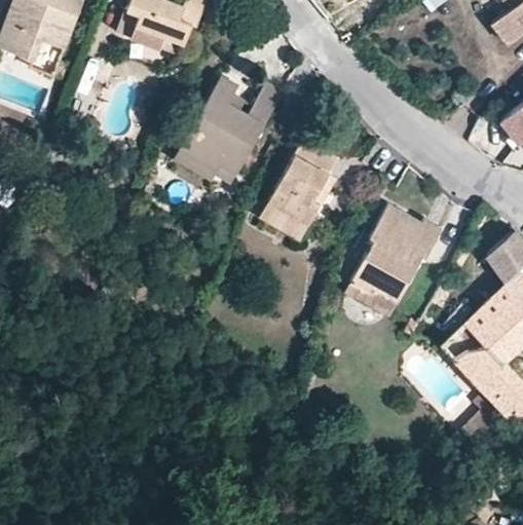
[(19,0),(1,46),(38,61),(46,40),(70,50),(88,3),(79,0),(19,0)]
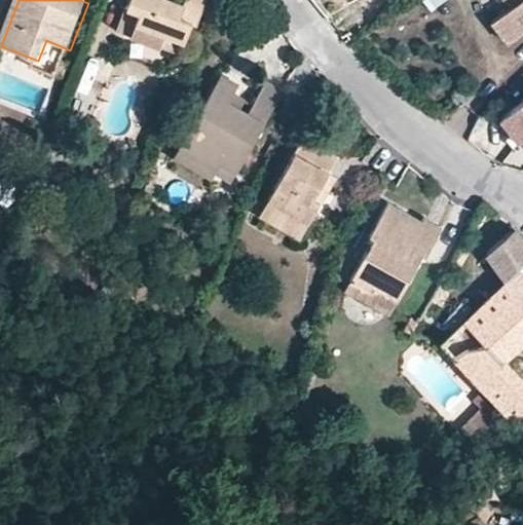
[(129,0),(126,9),(139,13),(129,39),(162,50),(169,34),(187,41),(193,25),(197,27),(208,0),(186,0),(184,5),(170,0),(129,0)]
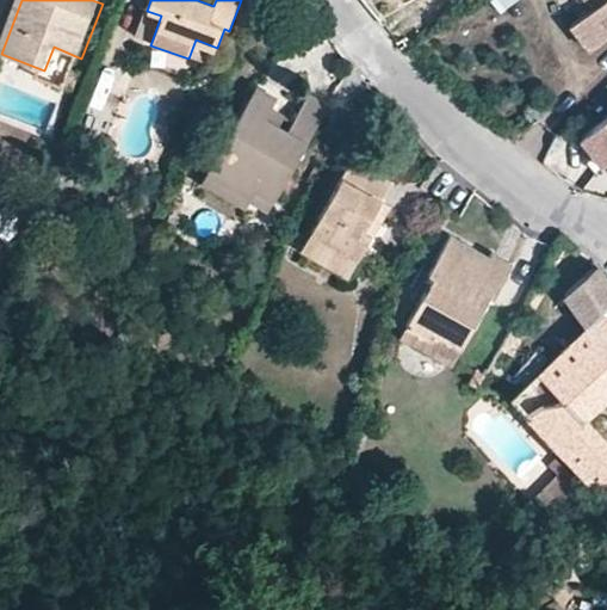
[(483,0),(494,12),(507,0),(483,0)]
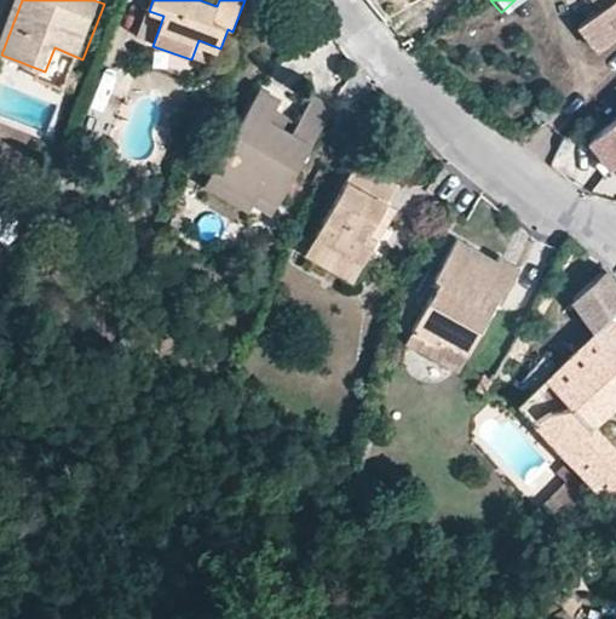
[(615,0),(591,0),(600,12),(585,23),(577,29),(596,53),(615,38),(615,0)]
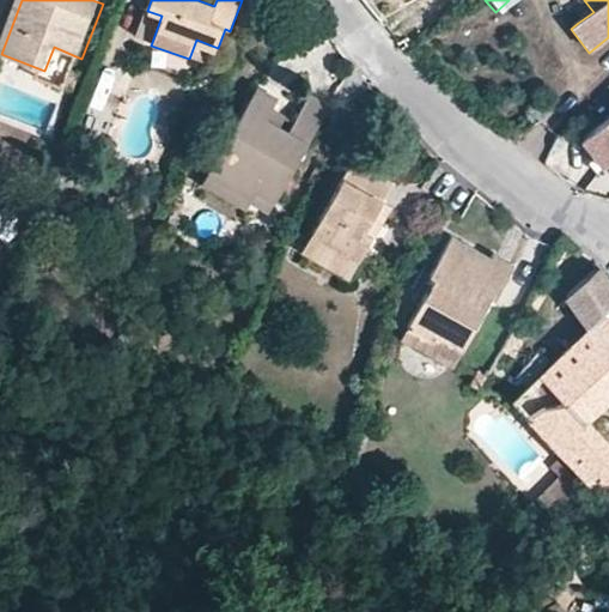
[(162,16),(147,11),(136,40),(151,46),(162,16)]
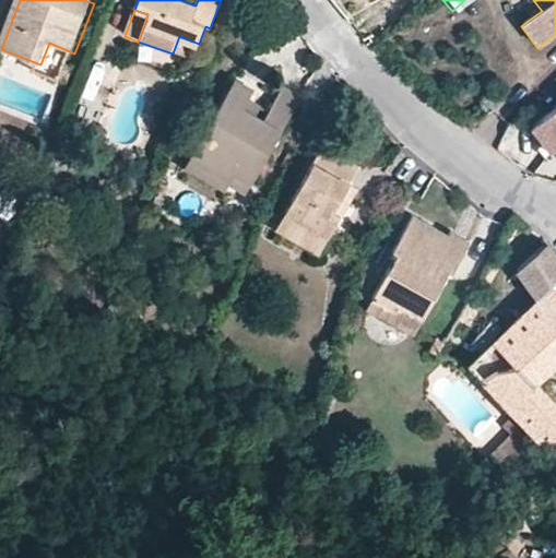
[(192,61),(199,44),(179,36),(173,54),(192,61)]
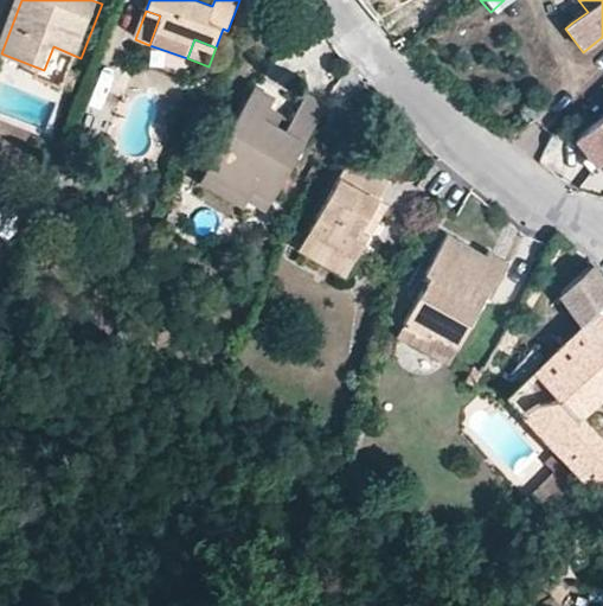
[(96,90),(79,126),(101,135),(116,100),(96,90)]
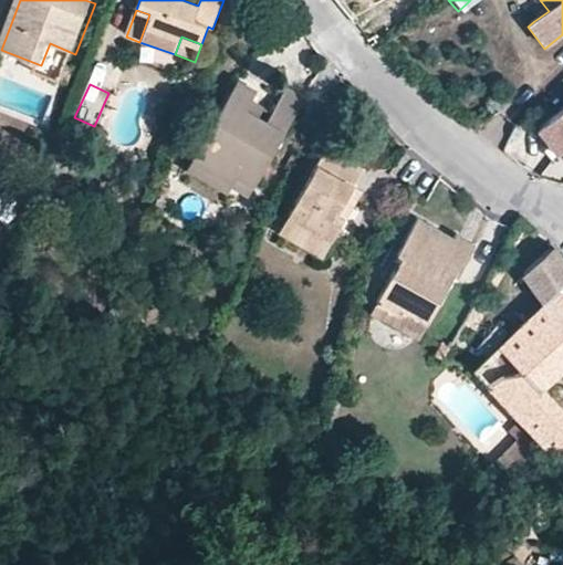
[(237,84),(191,161),(235,188),(239,180),(256,189),(306,104),(287,93),(268,125),(259,119),(246,112),(250,104),(256,95),(237,84)]
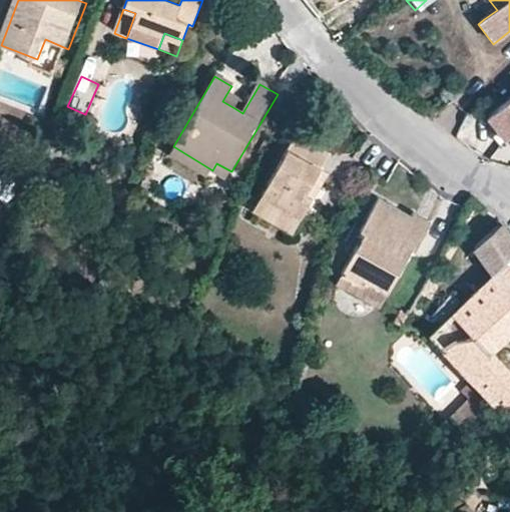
[(238,101),(226,94),(222,101),(234,108),(238,101)]
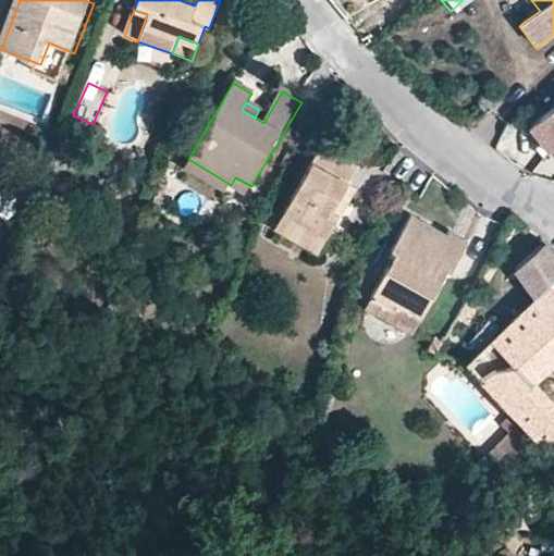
[(553,108),(527,130),(545,152),(553,145),(553,108)]
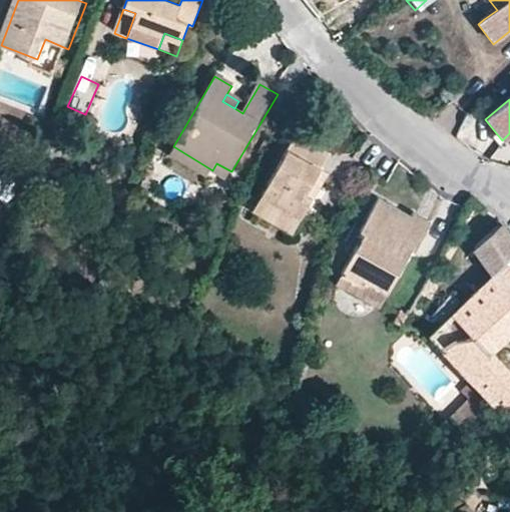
[(296,233),(315,198),(308,194),(322,169),(329,156),(297,139),(257,211),(296,233)]
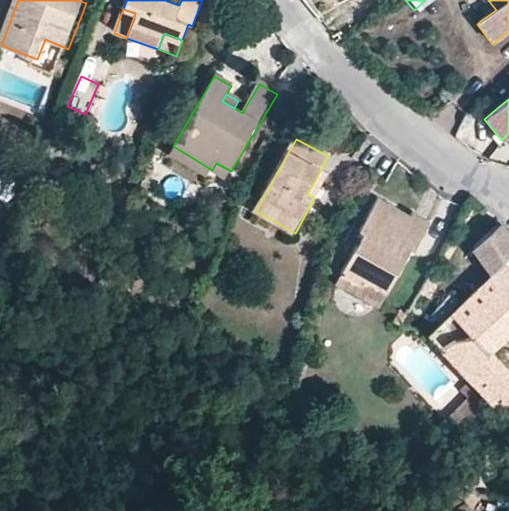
[(212,170),(173,146),(167,156),(207,179),(212,170)]
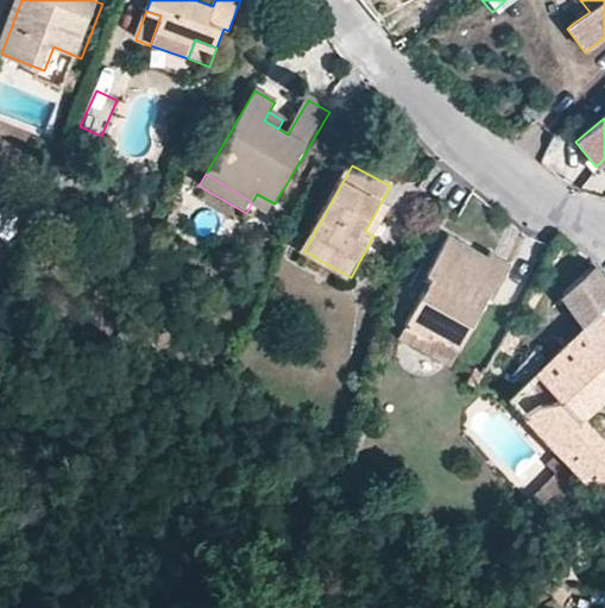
[(257,194),(252,202),(270,212),(275,204),(257,194)]
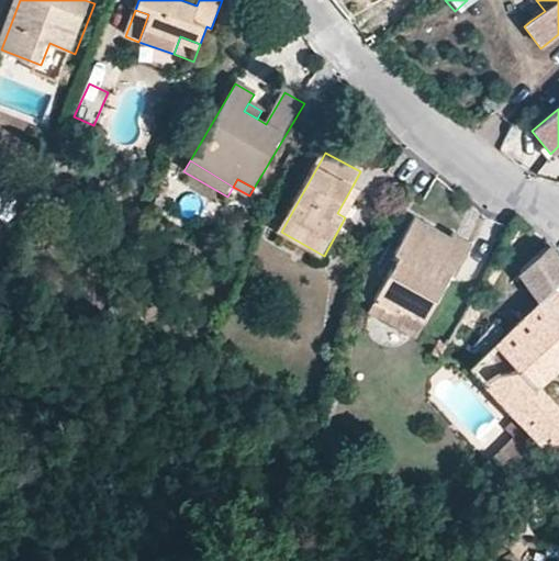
[(337,213),(345,217),(360,190),(353,186),(337,213)]
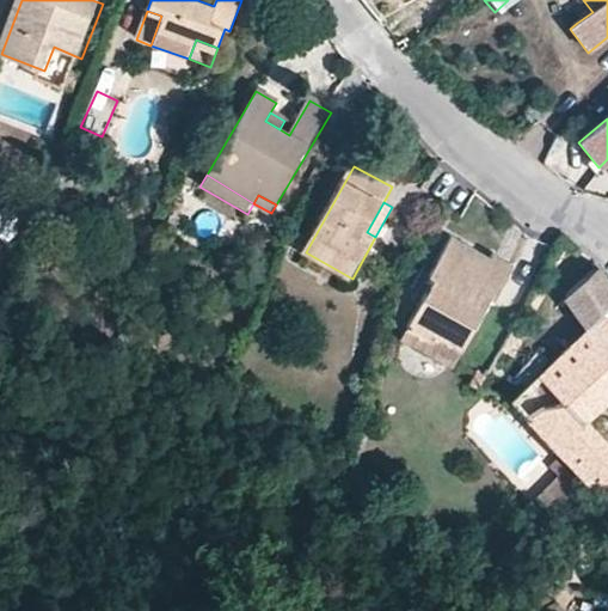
[(448,239),(429,275),(441,282),(434,295),(429,292),(406,334),(427,344),(433,334),(459,348),(486,297),(492,300),(511,266),(491,255),(487,261),(448,239)]
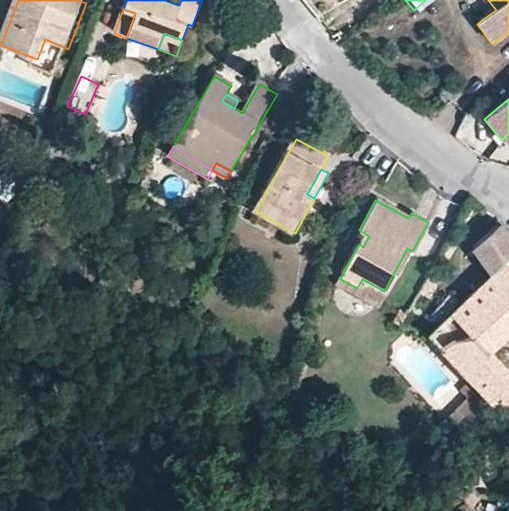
[(426,338),(495,409),(505,403),(508,410),(508,374),(487,353),(508,332),(508,239),(502,229),(497,225),(469,249),(488,276),(426,338)]
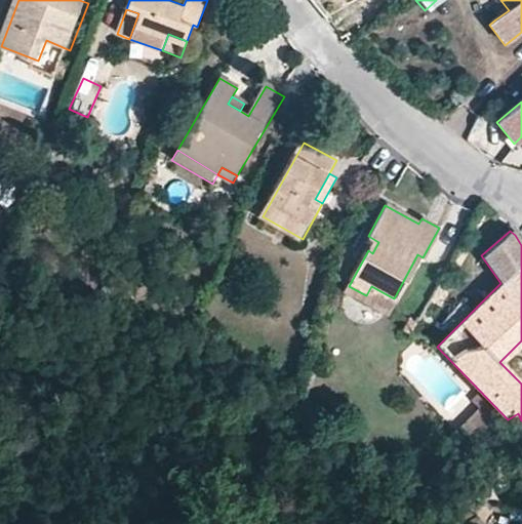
[(378,242),(368,236),(362,247),(368,250),(372,253),(378,242)]
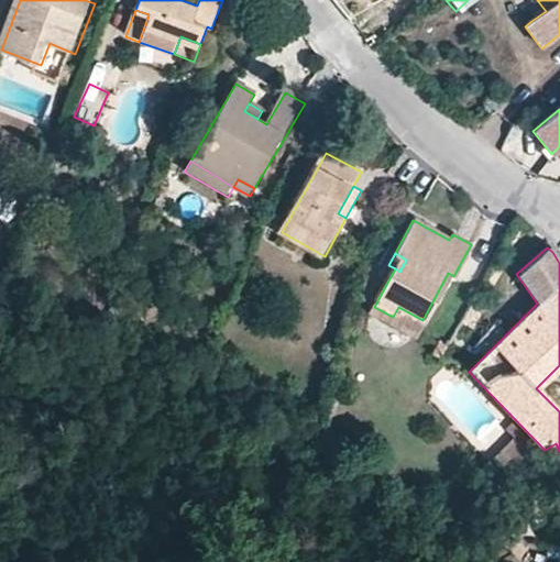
[(412,340),(423,320),(398,307),(393,317),(374,307),(369,317),(412,340)]
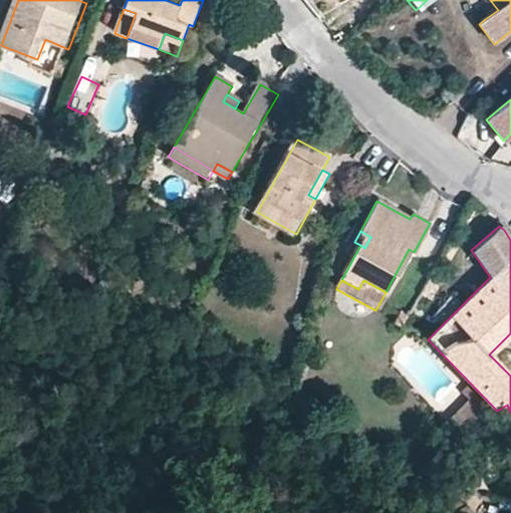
[(453,418),(471,412),(467,400),(449,406),(453,418)]
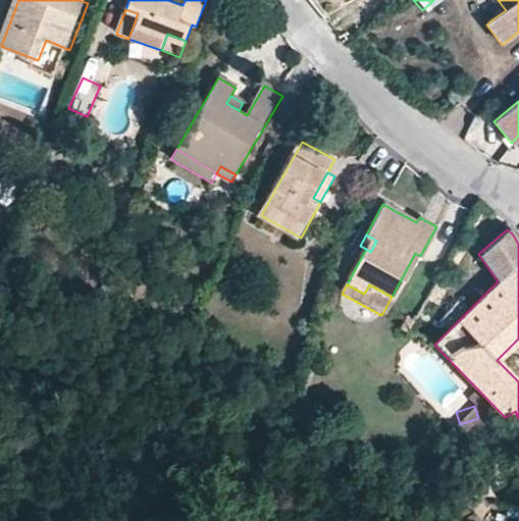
[(485,470),(474,463),(469,473),(481,479),(485,470)]
